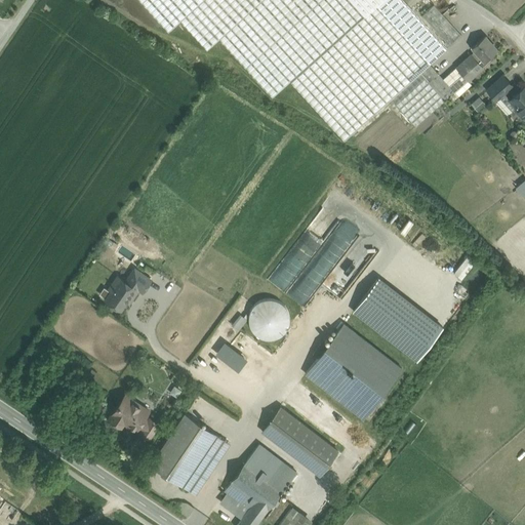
[(203,0),(180,22),(207,50),(219,39),(273,97),(297,75),(376,162),(455,90),(463,83),(458,77),(449,86),(443,79),(381,11),(385,8),(394,0),(203,0)]
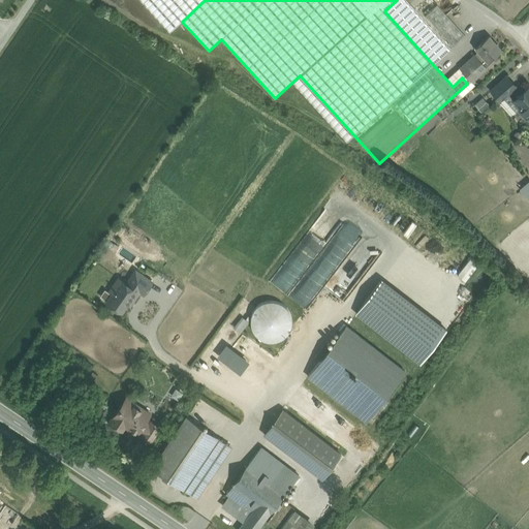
[(449,50),(405,0),(397,0),(387,8),(436,62),(449,50)]
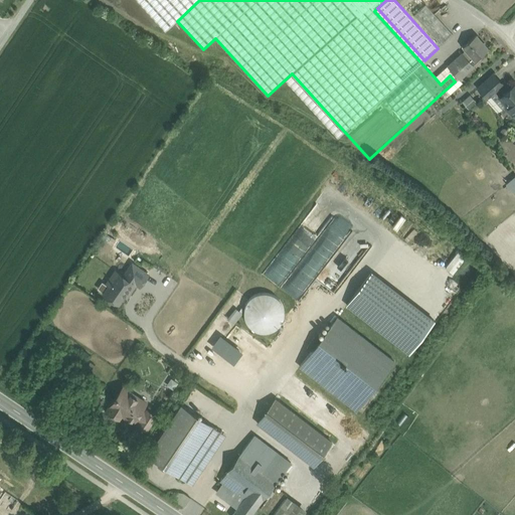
[(448,29),(425,4),(413,15),(437,40),(448,29)]
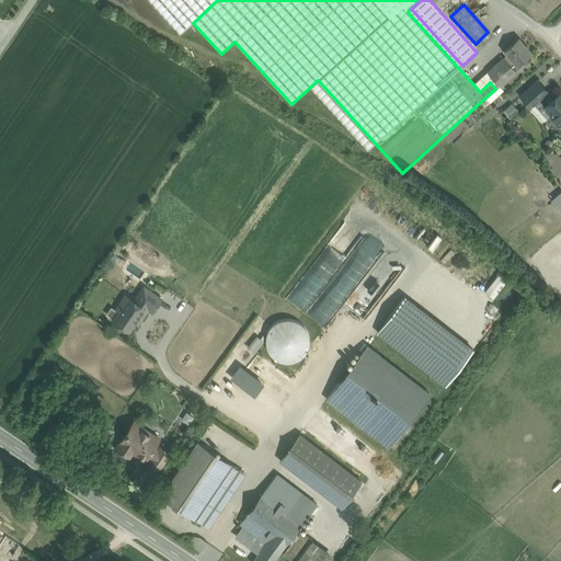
[(511,66),(504,58),(488,72),(500,86),(516,71),(525,64),(523,61),(531,53),(518,38),(504,50),(515,63),(511,66)]
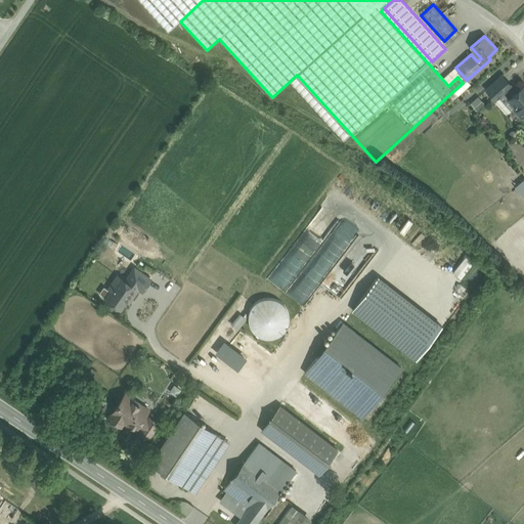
[(467,80),(455,68),(442,79),(448,86),(457,77),(463,83),(454,90),(459,94),(471,84),(467,80)]
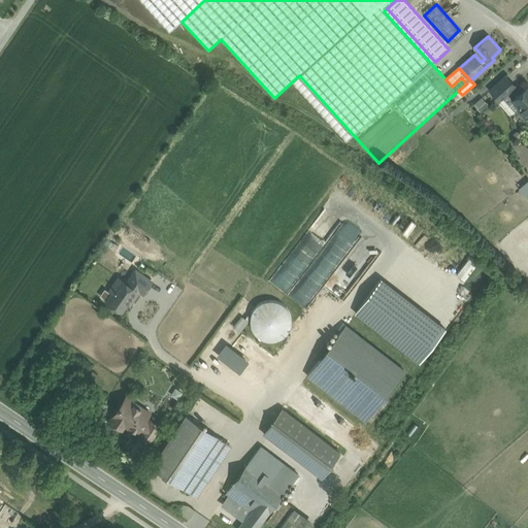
[(506,75),(490,90),(499,100),(507,94),(516,86),(506,75)]
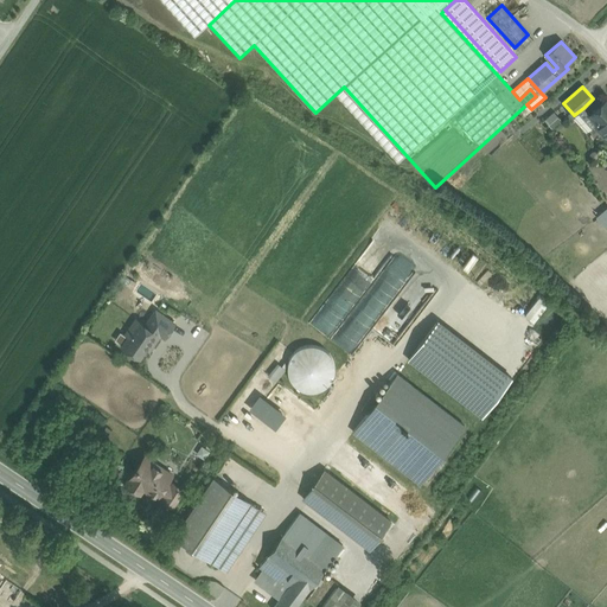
[(606,98),(589,115),(583,108),(574,115),(588,131),(594,125),(604,135),(606,133),(606,98)]
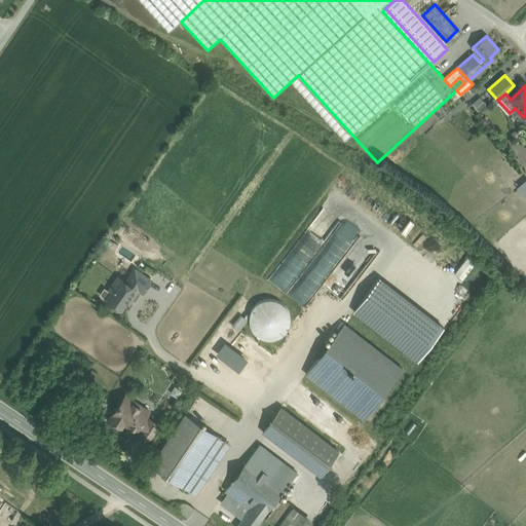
[(454,272),(462,278),(477,261),(468,255),(454,272)]
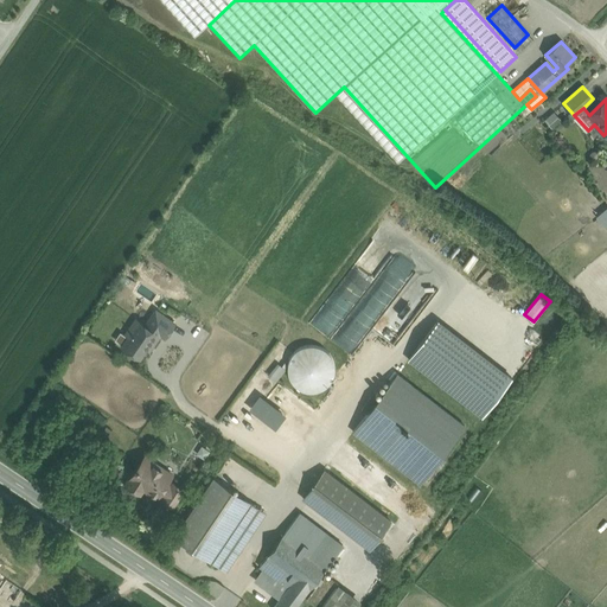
[(144,323),(135,315),(116,342),(144,362),(173,321),(154,308),(144,323)]
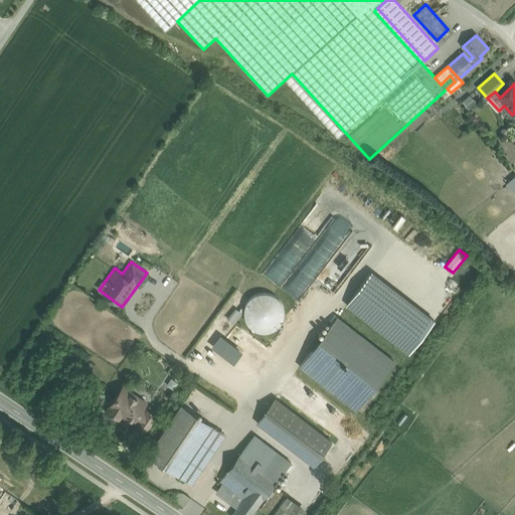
[(345,306),(410,352),(435,319),(369,272),(345,306)]
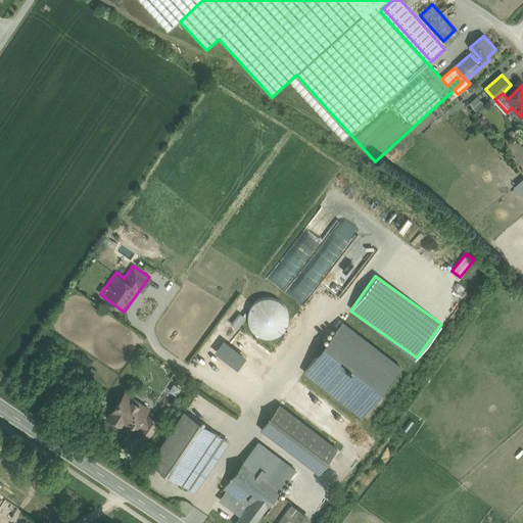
[(258,340),(290,327),(278,293),(245,306),(258,340)]
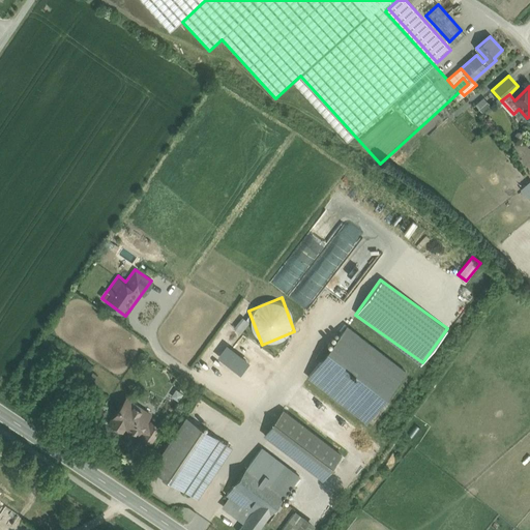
[(306,378),(369,421),(407,367),(345,324),(306,378)]
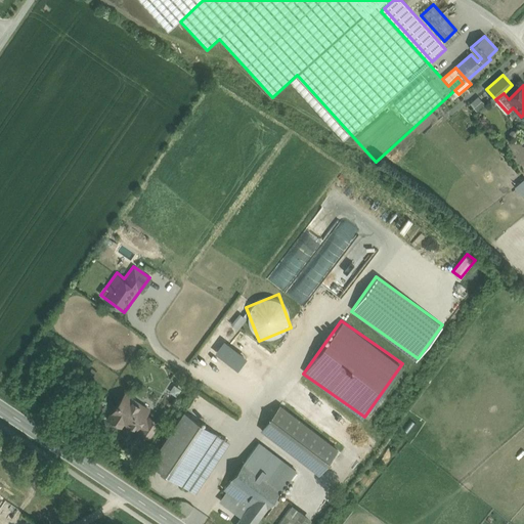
[(236,353),(233,359),(247,364),(249,358),(236,353)]
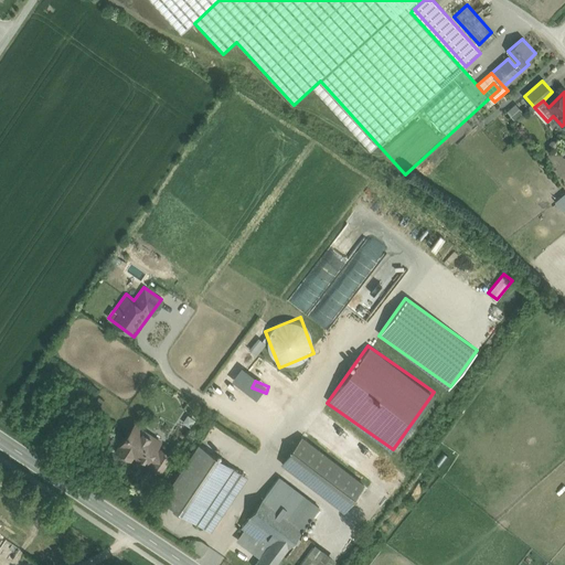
[(160,441),(135,424),(118,449),(130,458),(132,455),(139,458),(140,457),(147,461),(148,458),(152,461),(159,452),(155,449),(160,441)]
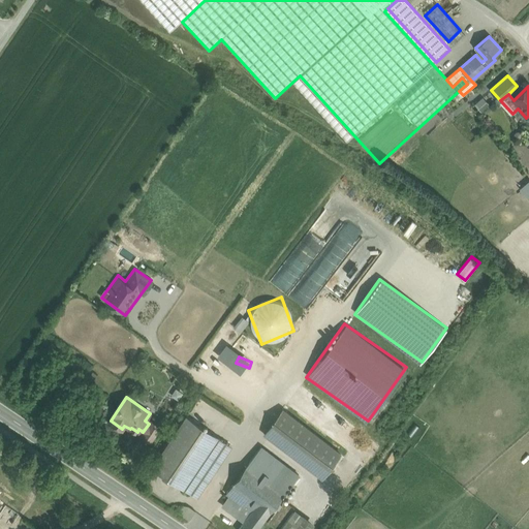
[(340,454),(282,409),(265,433),(322,477),(340,454)]
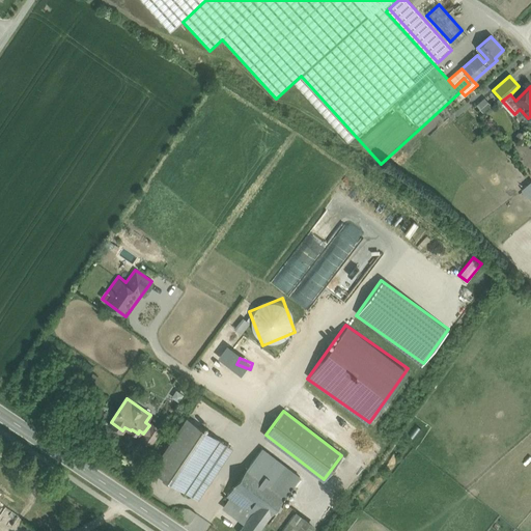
[(188,417),(152,469),(184,490),(219,438),(188,417)]
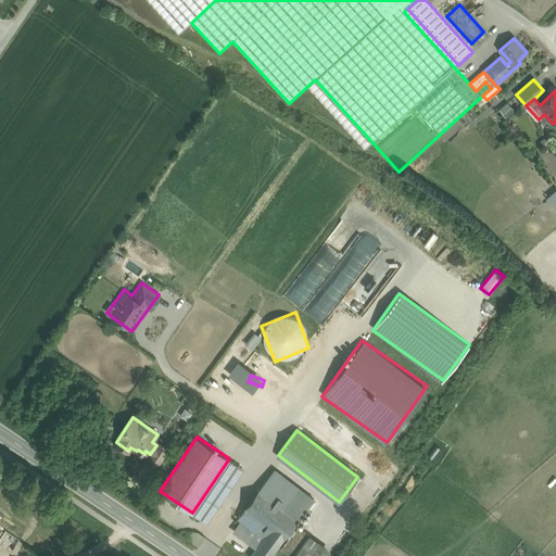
[(150,454),(149,457),(159,464),(168,449),(159,442),(156,445),(150,454)]
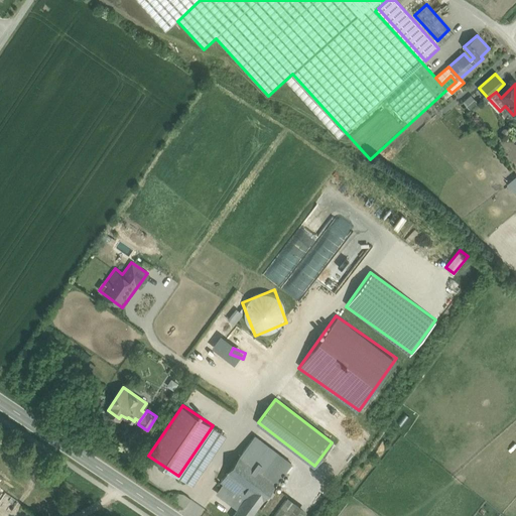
[(213,425),(178,476),(187,482),(221,431),(213,425)]
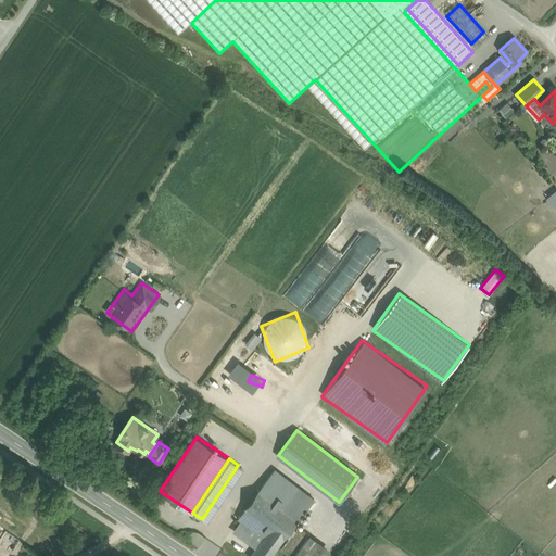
[(298,520),(258,490),(245,508),(285,539),(298,520)]
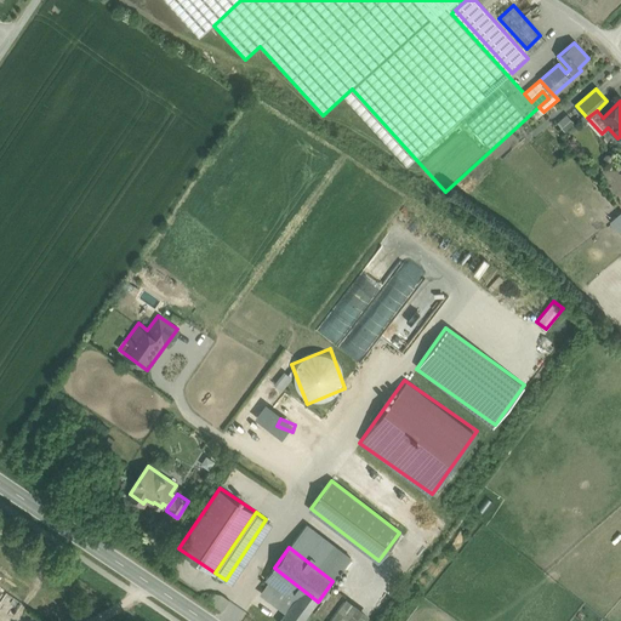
[(279,620),(275,620),(260,610),(250,620),(302,620),(318,602),(274,568),(266,580),(295,602),(279,620)]
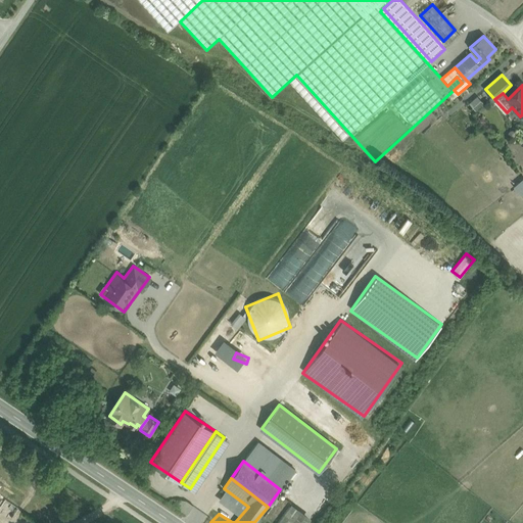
[(305,522),(312,516),(282,495),(276,505),(284,510),(275,522),(305,522)]
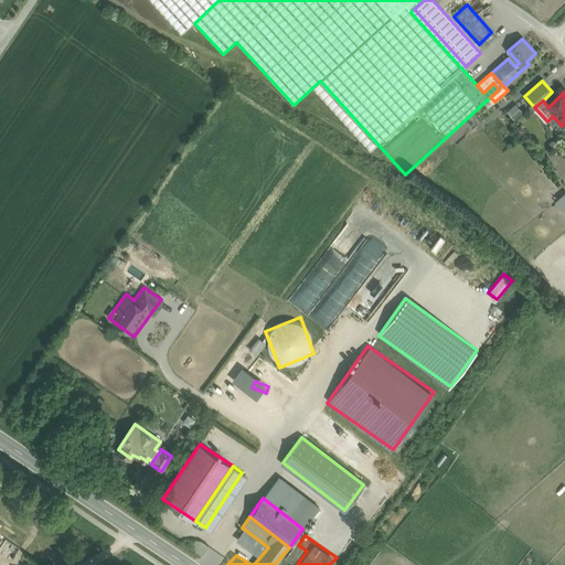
[(209,546),(196,539),(190,548),(202,557),(209,546)]
